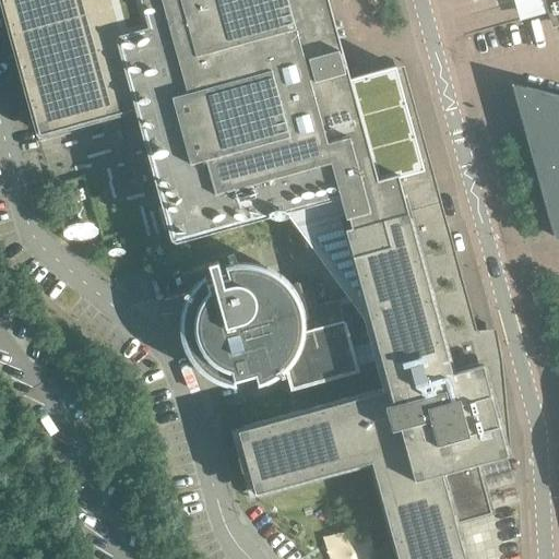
[(177,238),(307,202),(425,170),(396,67),(348,80),(325,0),(0,0),(0,19),(9,49),(13,48),(14,50),(18,49),(39,130),(37,131),(39,142),(111,122),(109,115),(139,107),(175,236),(177,238)]
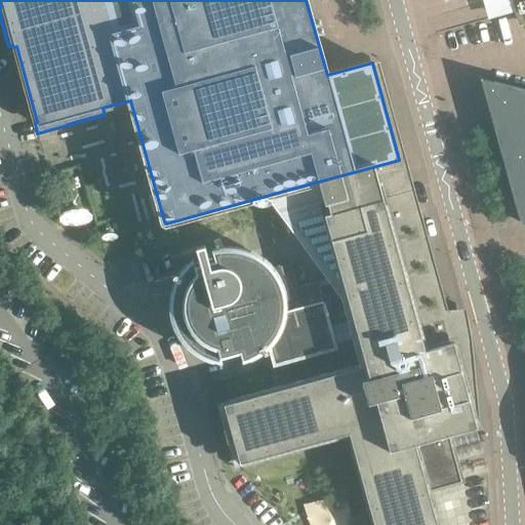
[(524,89),(481,78),(521,223),(524,223),(524,89)]
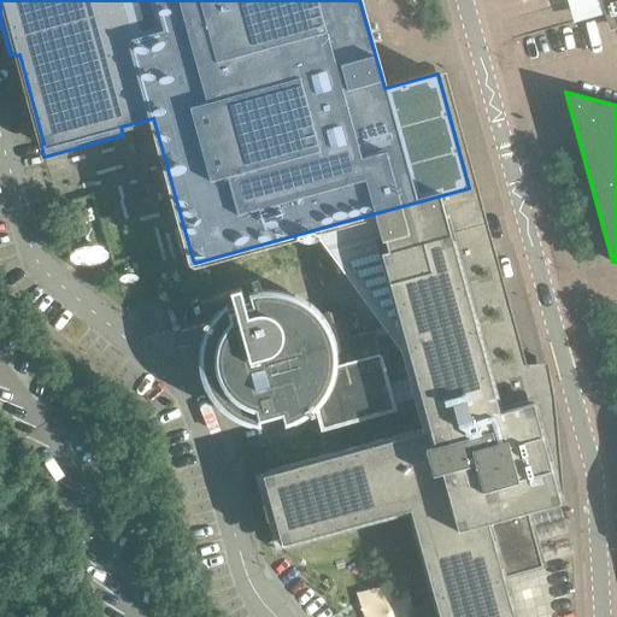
[(480,224),(469,188),(339,223),(350,264),(377,257),(383,256),(430,429),(264,475),(271,501),(264,504),(269,519),(276,518),(283,545),(411,509),(440,616),(515,616),(504,576),(546,565),(532,512),(565,503),(552,363),(524,365),(485,223),(480,224)]
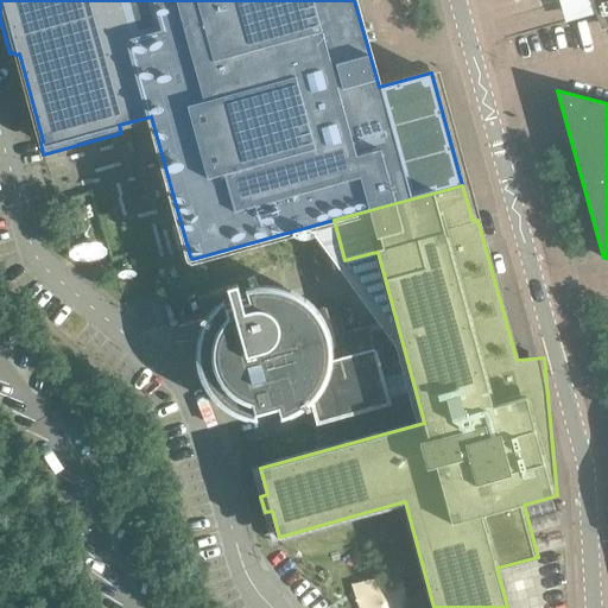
[(90,206),(65,213),(69,225),(93,217),(90,206)]
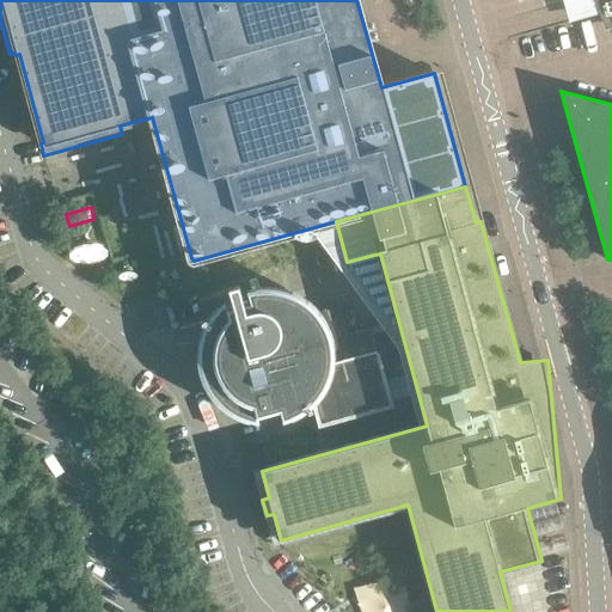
[(200,352),(200,354),(200,355),(200,357),(200,360),(200,362),(200,365),(200,367),(201,368),(201,371),(202,373),(203,377),(207,385),(208,387),(208,390),(209,391),(212,393),(213,395),(214,397),(215,398),(216,401),(219,402),(220,404),(221,405),(224,407),(225,409),(227,410),(230,411),(231,412),(233,414),(236,415),(237,416),(239,417),(242,417),(244,418),(245,420),(248,420),(250,421),(252,421),(255,422),(257,422),(259,421),(258,416),(281,410),(283,421),(286,420),(288,420),(291,418),(292,417),(294,416),(297,415),(299,414),(300,414),(301,412),(303,411),(305,410),(307,409),(308,408),(311,405),(312,404),(314,403),(320,426),(392,405),(371,328),(348,334),(340,305),(318,311),(313,306),(311,305),(310,303),(307,301),(306,300),(304,299),(301,298),(300,297),(298,295),(295,294),(294,293),(292,293),(289,292),(288,291),(286,291),(283,289),(281,289),(279,288),(276,288),(275,288),(273,288),(270,287),(268,287),(265,287),(263,287),(261,288),(258,288),(257,288),(255,288),(252,289),(250,289),(248,291),(246,291),(244,292),(242,292),(239,285),(230,288),(232,297),(230,299),(228,300),(226,301),(224,303),(222,304),(221,305),(219,307),(218,308),(215,311),(214,312),(213,314),(212,316),(210,318),(209,319),(208,322),(207,324),(206,325),(204,328),(203,330),(203,332),(202,335),(202,336),(201,338),(201,341),(200,343),(200,344),(200,347),(200,349),(200,352)]
